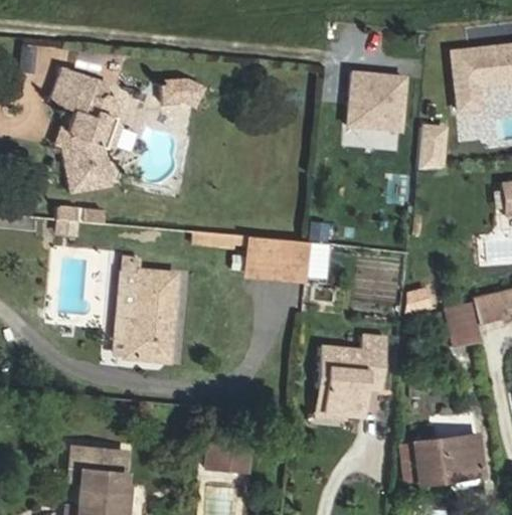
[(511,43),(452,50),(459,109),(479,106),(477,83),(511,79),(511,43)]
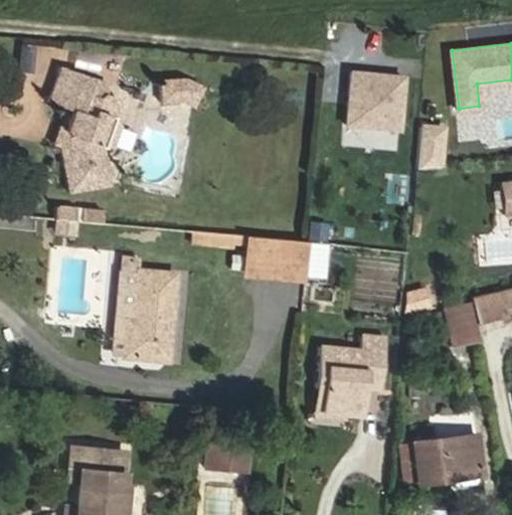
[(75,63),(100,69),(105,54),(80,47),(75,63)]
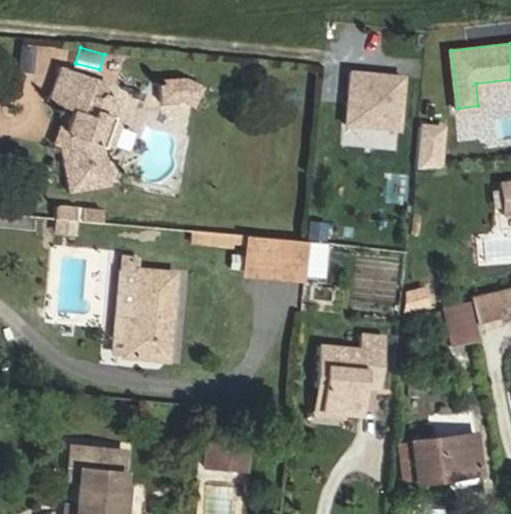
[(115,117),(122,101),(119,98),(105,92),(100,96),(89,93),(94,77),(61,66),(49,100),(74,109),(67,129),(70,135),(67,142),(61,146),(70,191),(110,184),(103,148),(113,145),(121,124),(115,117)]
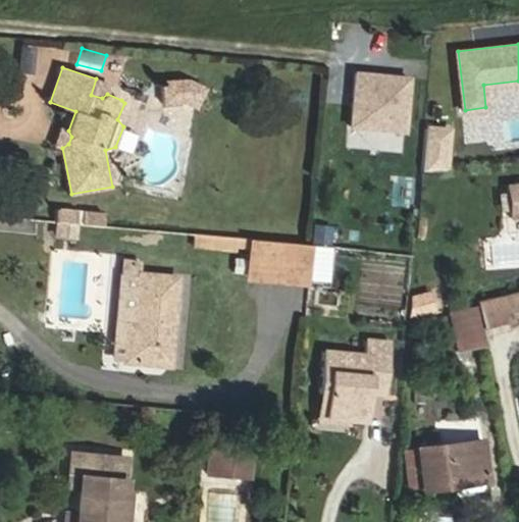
[(411,76),(357,71),(352,124),(406,129),(411,76)]
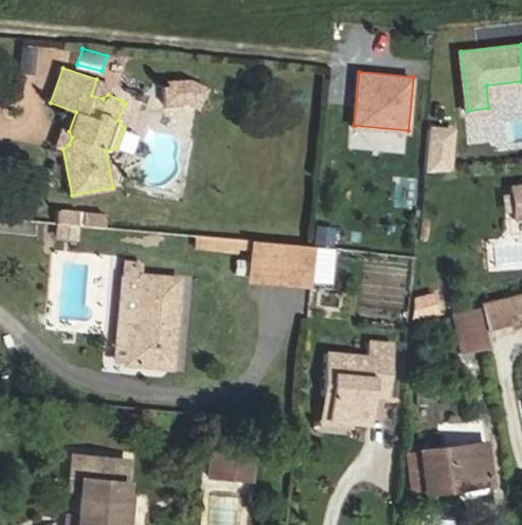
[(108,94),(112,85),(96,79),(91,95),(103,98),(108,94)]
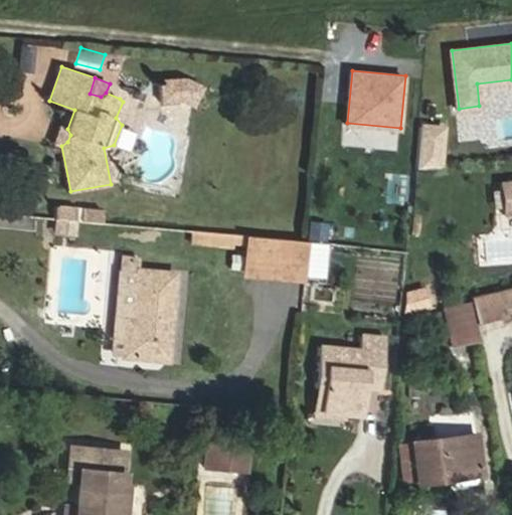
[(194,107),(204,87),(186,77),(161,78),(162,102),(182,100),(194,107)]
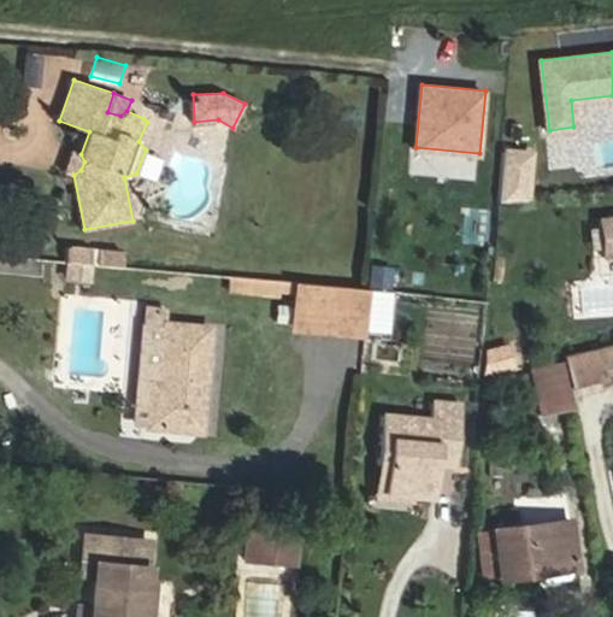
[(504,145),(500,198),(532,200),(536,147),(504,145)]
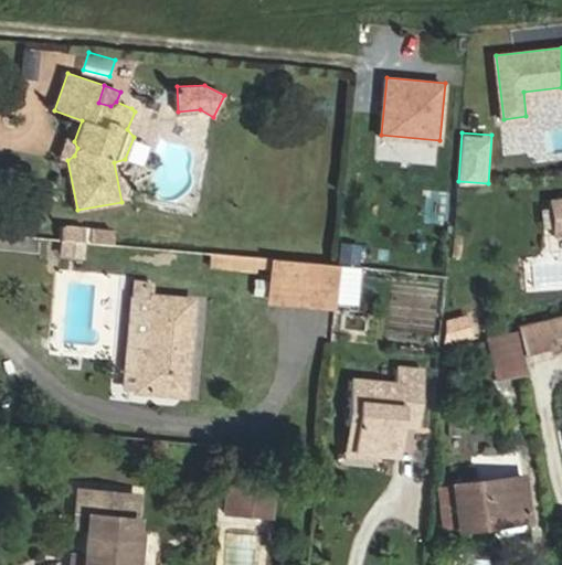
[(74,156),(77,148),(74,141),(67,139),(60,157),(67,160),(74,156)]
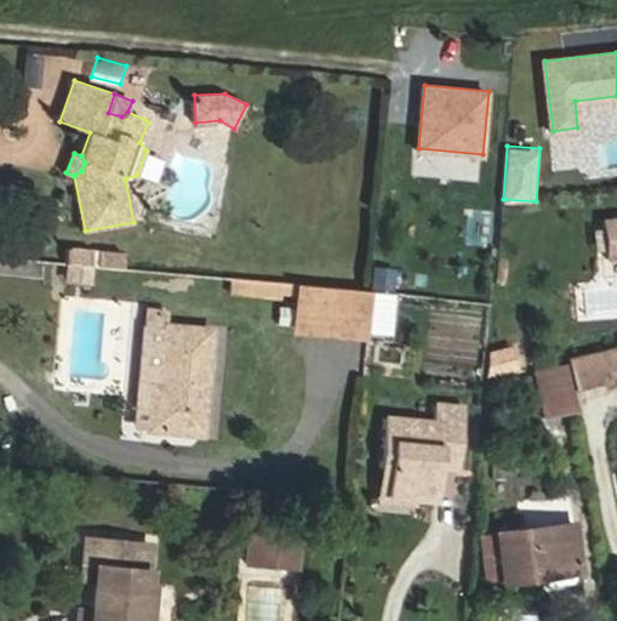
[(616,218),(605,220),(609,258),(616,257),(616,218)]
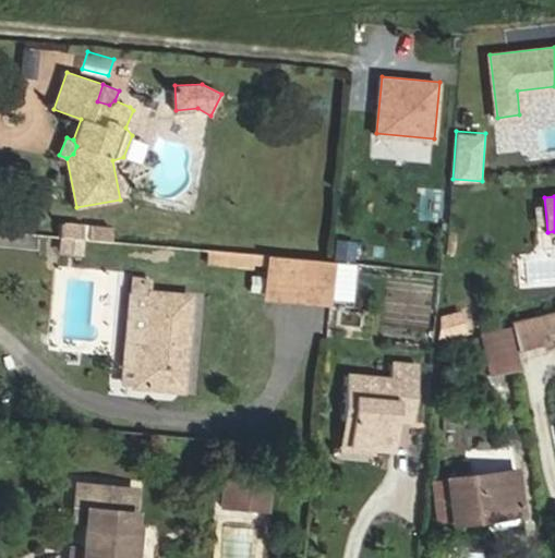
[(86,238),(87,223),(65,221),(64,235),(85,238),(86,238)]
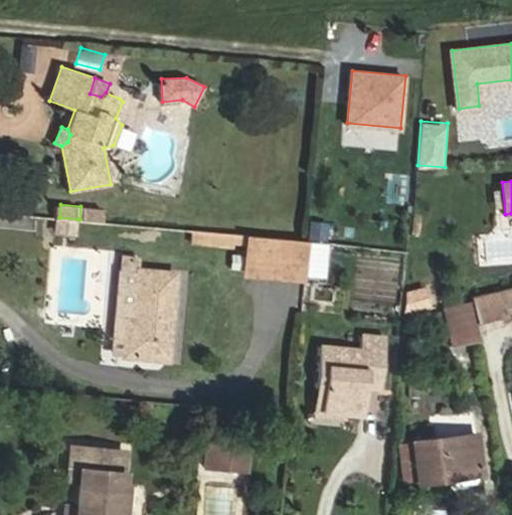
[(77,233),(78,219),(59,217),(58,231),(77,233)]
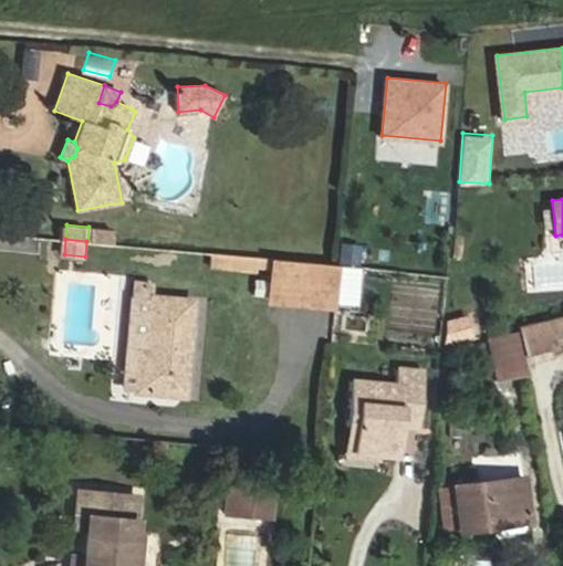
[(272,266),(272,259),(212,253),(211,265),(259,269),(259,265),(272,266)]
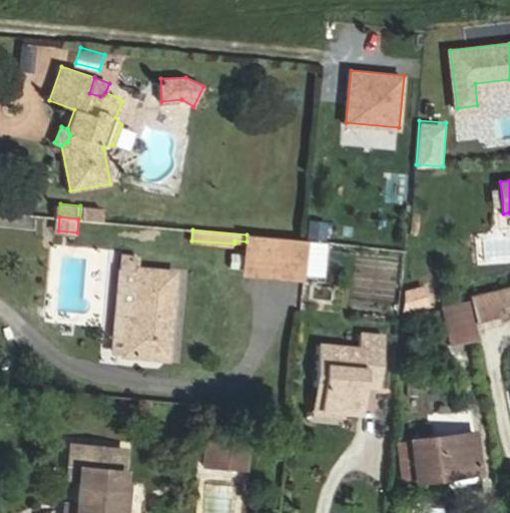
[(305,275),(308,239),(246,234),(246,241),(244,270),(305,275)]
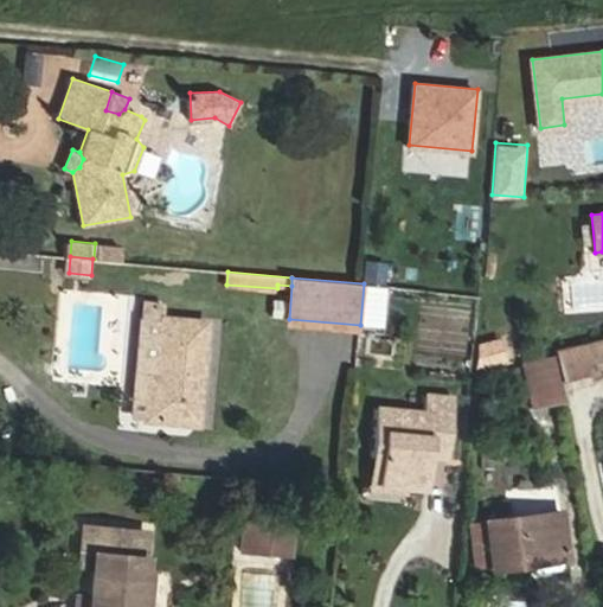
[(165,318),(166,306),(146,302),(145,317),(165,318)]
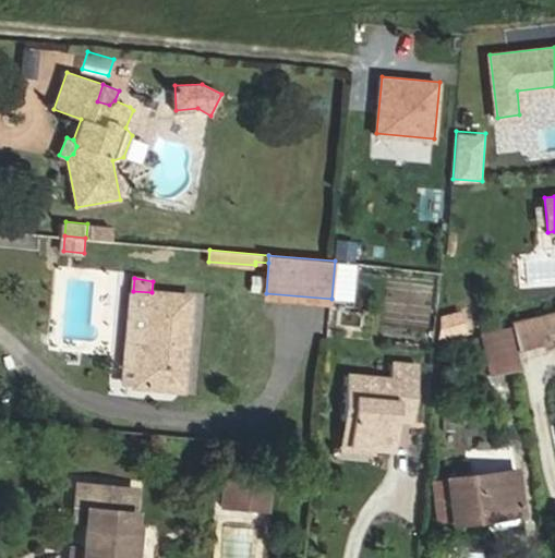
[(352,293),(353,280),(341,278),(340,292),(352,293)]
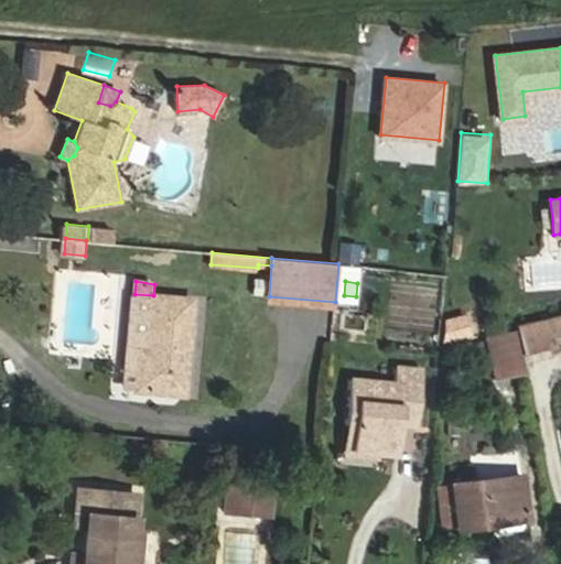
[(149,342),(153,295),(135,294),(126,390),(136,390),(139,350),(151,351),(152,342),(149,342)]
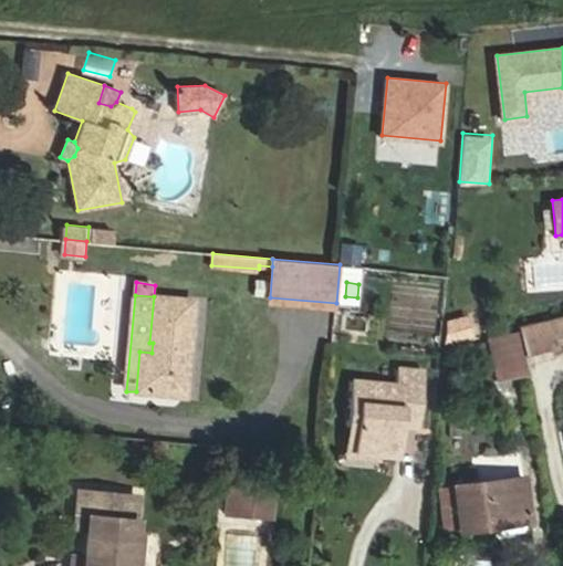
[(186,396),(195,300),(154,296),(149,343),(153,343),(152,353),(139,352),(136,391),(186,396)]
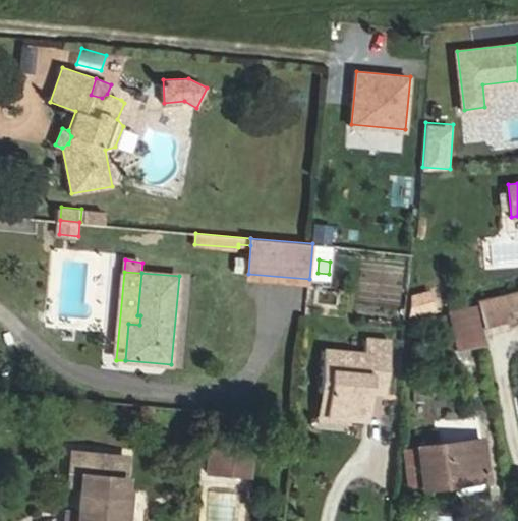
[(513,319),(511,309),(517,307),(517,290),(477,300),(478,304),(482,326),(513,319)]
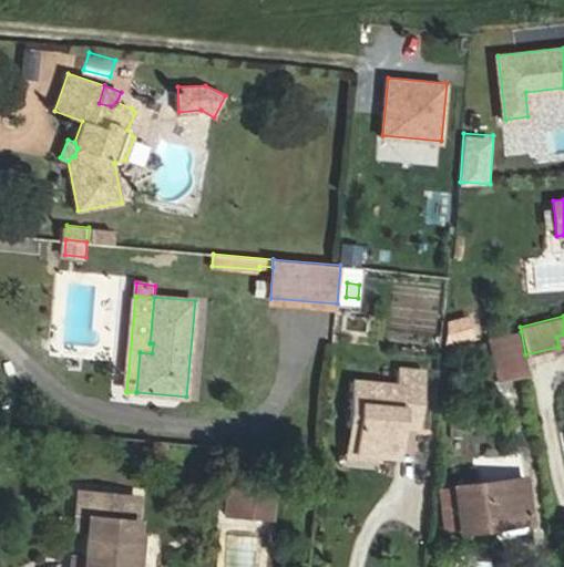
[(452,325),(454,340),(480,336),(477,320),(452,325)]
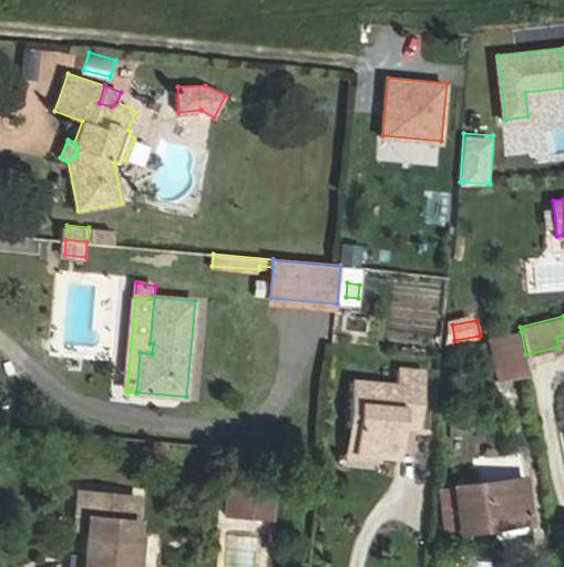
[(529,372),(525,354),(521,331),(489,339),(496,379),(529,372)]
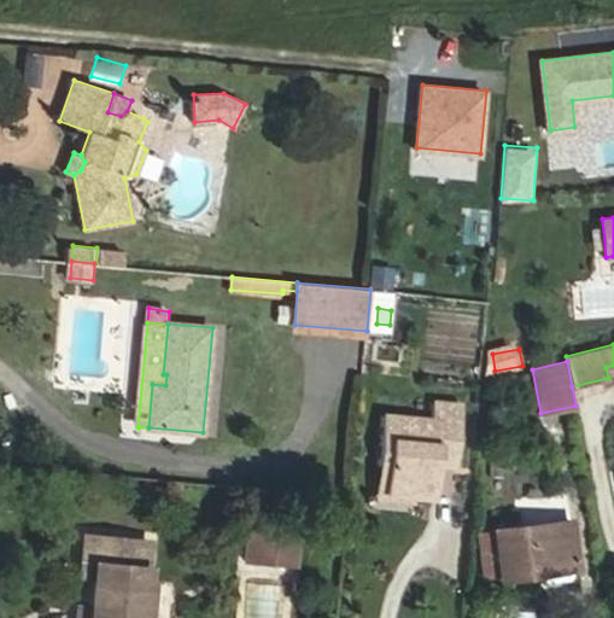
[(465,389),(466,379),(450,378),(450,388),(465,389)]
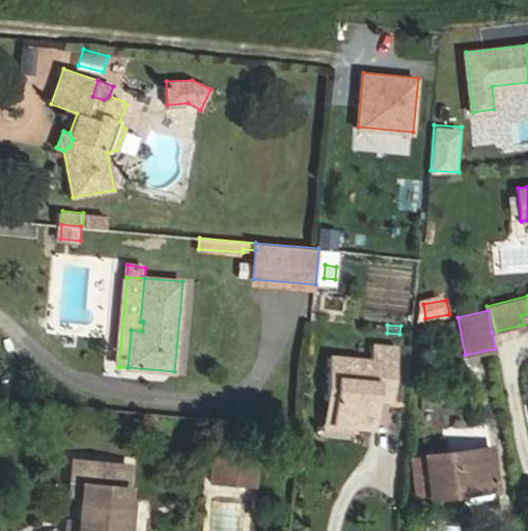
[(395,401),(399,347),(372,345),(371,360),(329,356),(326,398),(333,399),(331,423),(374,428),(378,399),(395,401)]
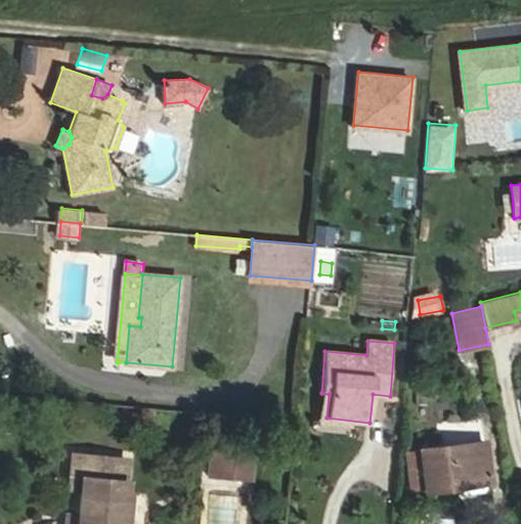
[(327,418),(329,394),(321,393),(319,417),(327,418)]
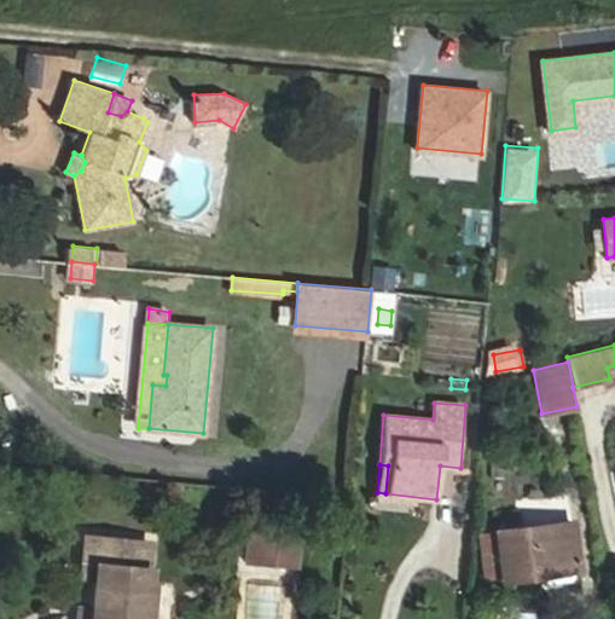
[(581,562),(575,520),(494,530),(495,533),(502,578),(502,580),(528,577),(527,570),(581,562)]
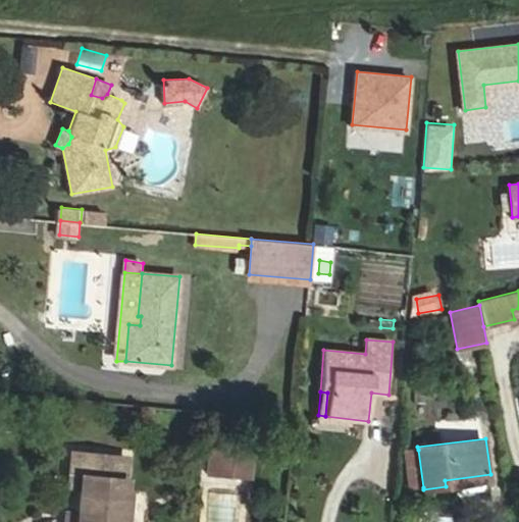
[(251,478),(253,451),(211,448),(209,474),(251,478)]
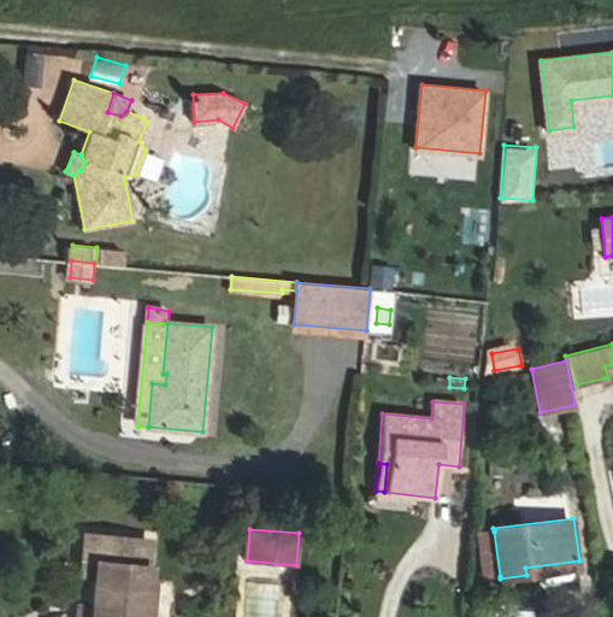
[(500,576),(494,532),(481,533),(485,579),(500,576)]
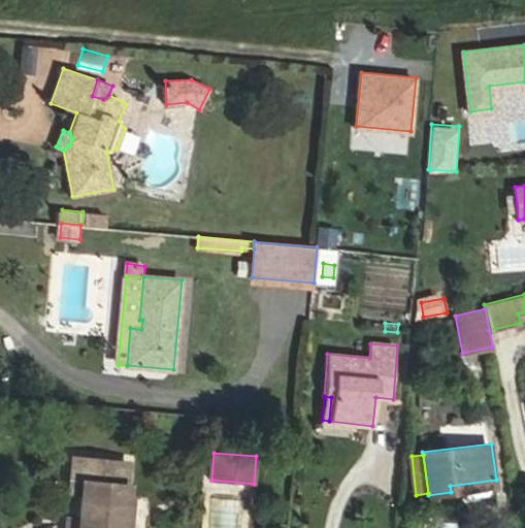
[(128,527),(131,496),(126,496),(130,461),(74,457),(72,479),(81,480),(80,494),(78,518),(68,518),(67,527),(128,527)]
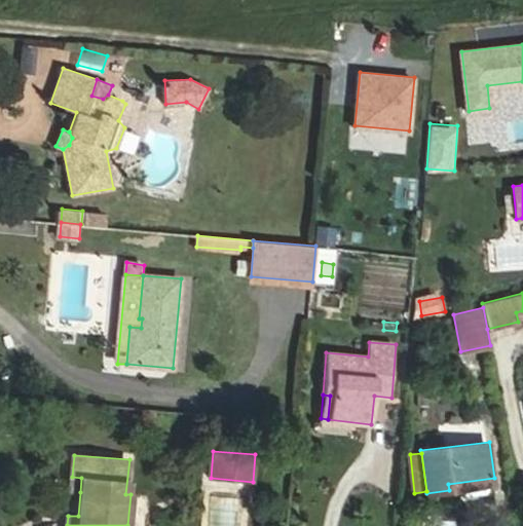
[(80,492),(81,478),(72,477),(70,491),(80,492)]
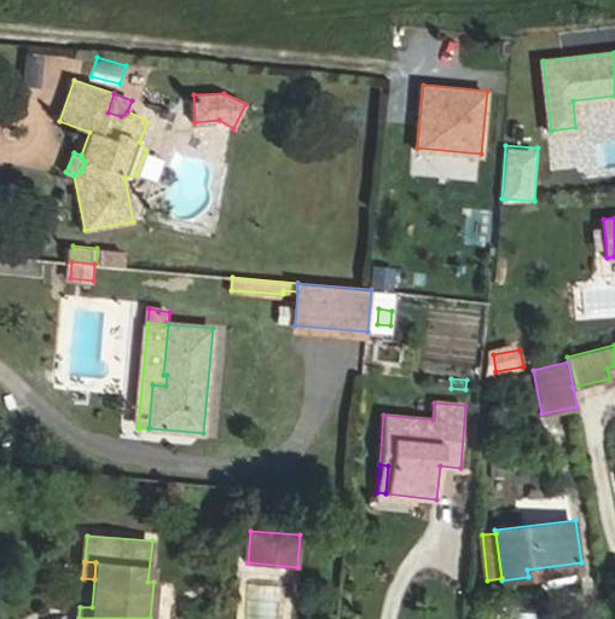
[(582,570),(581,562),(527,570),(528,577),(582,570)]
